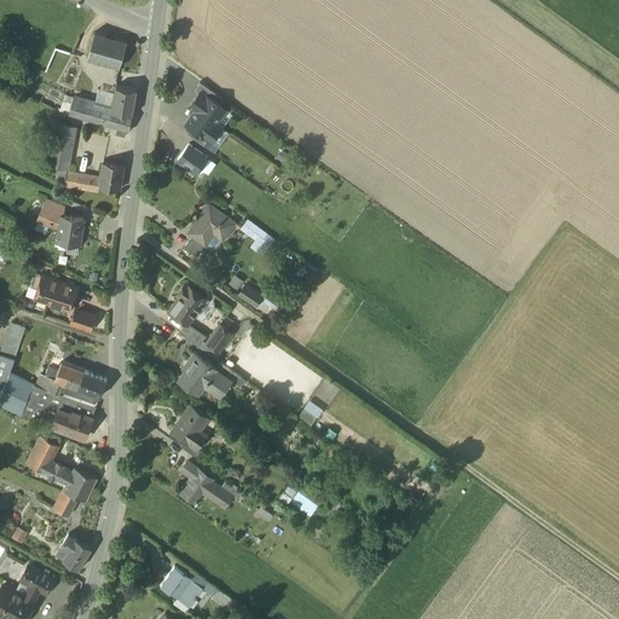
[(126,42),(93,33),(87,58),(119,68),(126,42)]
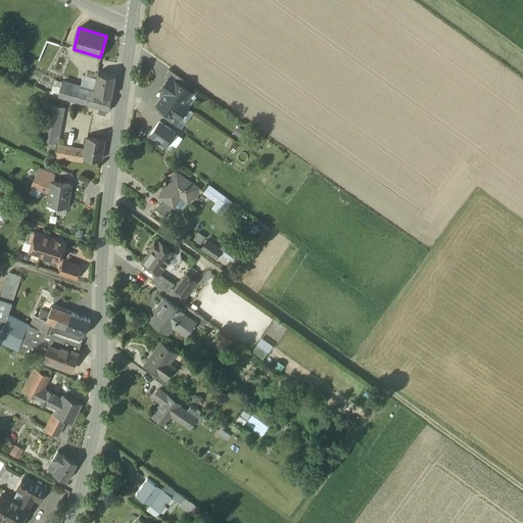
[(184,80),(169,69),(164,75),(169,78),(170,78),(180,85),(184,80)]
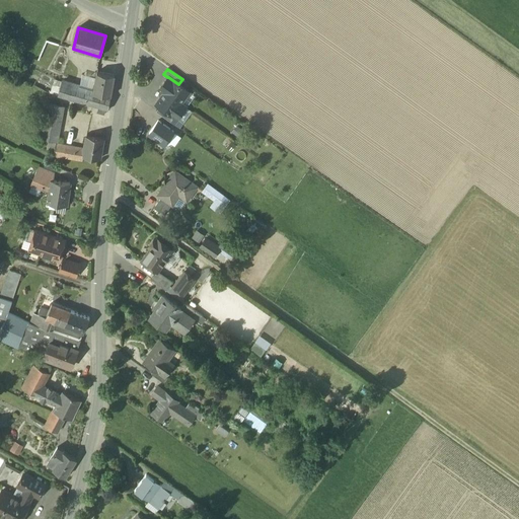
[(114,76),(96,72),(93,90),(93,92),(110,96),(114,76)]
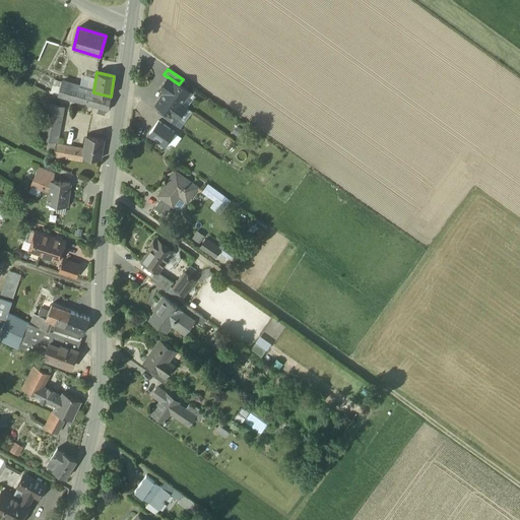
[(179,84),(169,77),(168,77),(159,89),(165,92),(181,104),(181,103),(189,91),(179,84)]
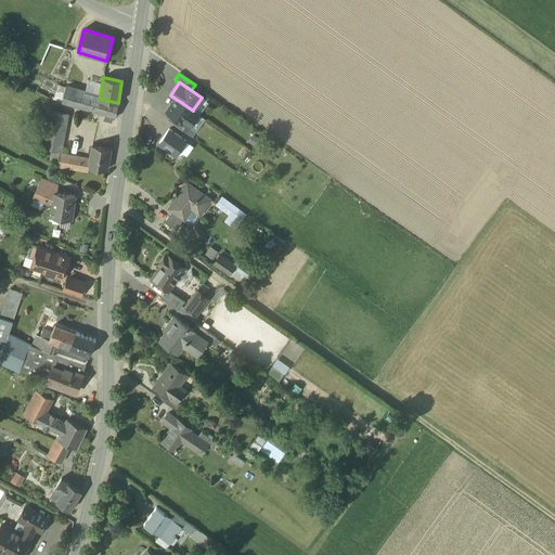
[(118,103),(100,99),(100,97),(66,87),(62,102),(105,115),(113,117),(116,118),(118,103)]
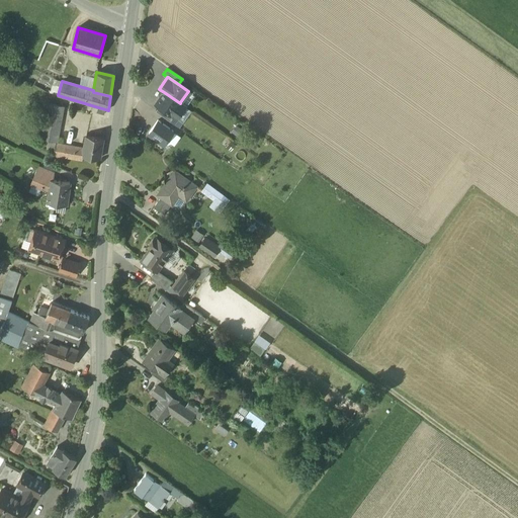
[(180,103),(164,92),(156,103),(159,106),(174,116),(176,118),(185,106),(180,102),(180,103)]
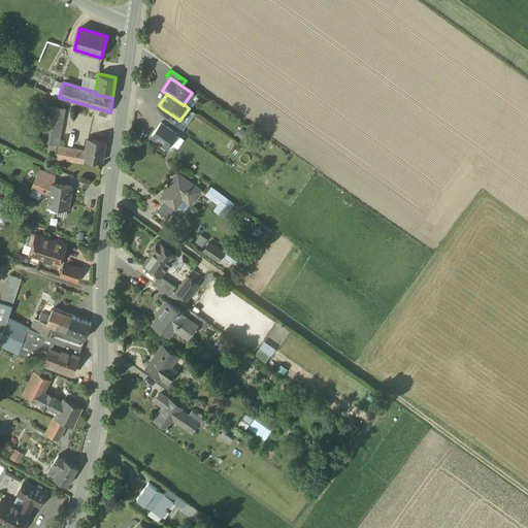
[(64,108),(48,105),(42,140),(58,143),(64,108)]
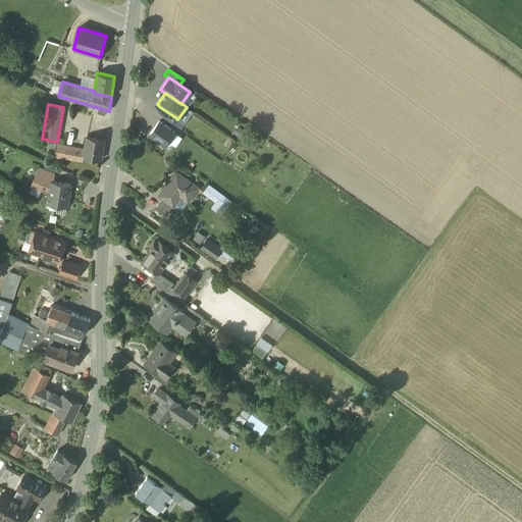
[(175,117),(160,107),(157,111),(171,122),(175,117)]
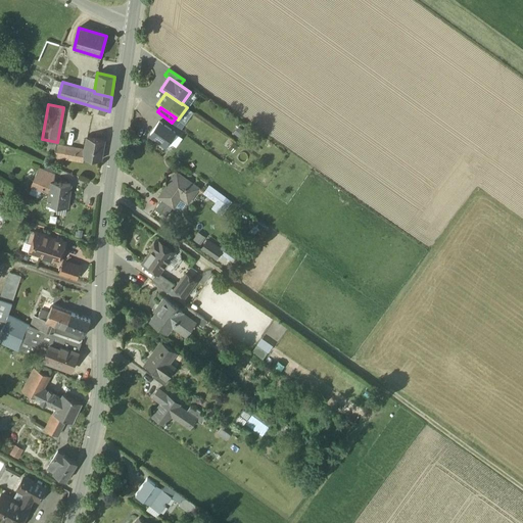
[(150,134),(165,146),(176,133),(159,122),(150,134)]
